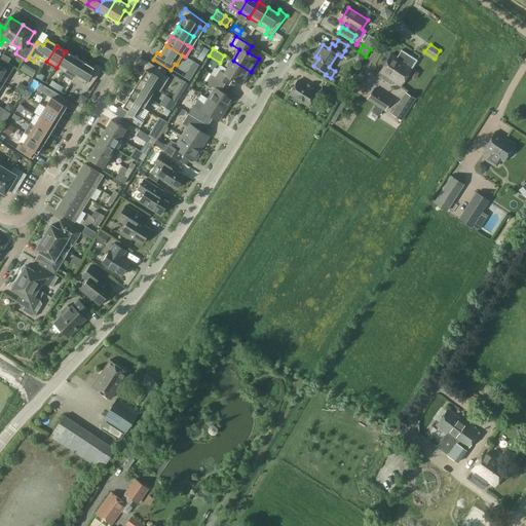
[(391,53),(377,77),(391,85),(393,82),(401,87),(417,61),(402,50),(398,58),(391,53)]
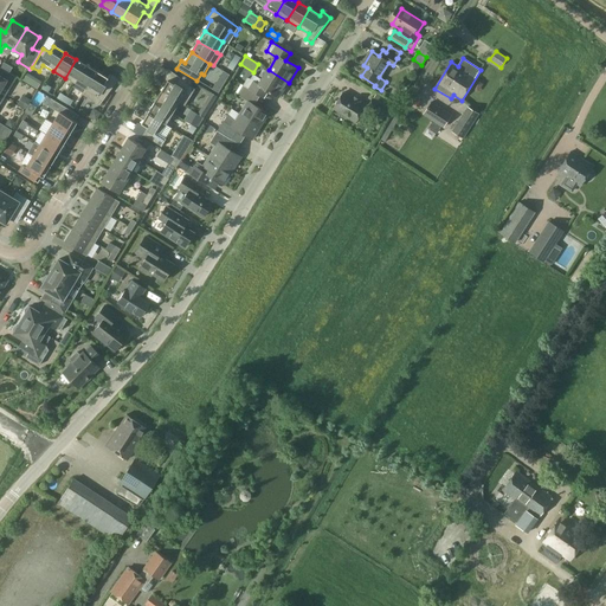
[(76,84),(86,66),(76,59),(65,78),(76,84)]
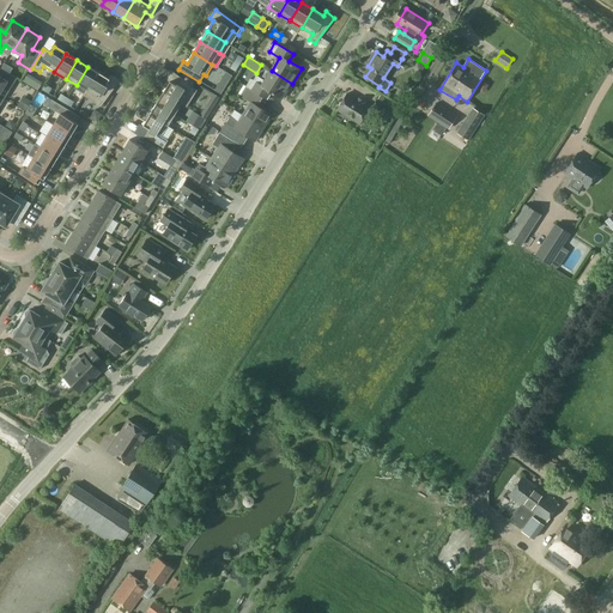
[(22,76),(25,67),(13,61),(10,70),(22,76)]
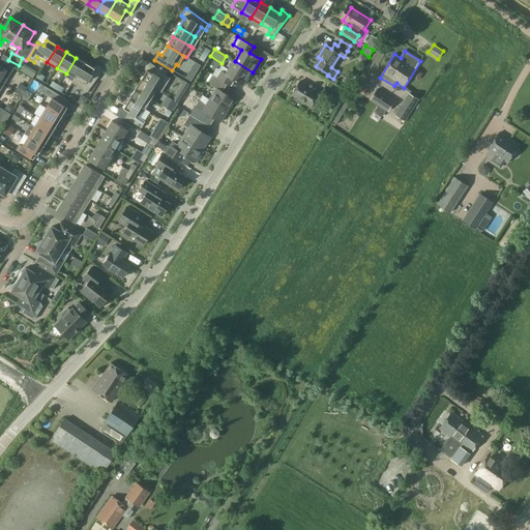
[(76,80),(85,63),(76,58),(66,74),(76,80)]
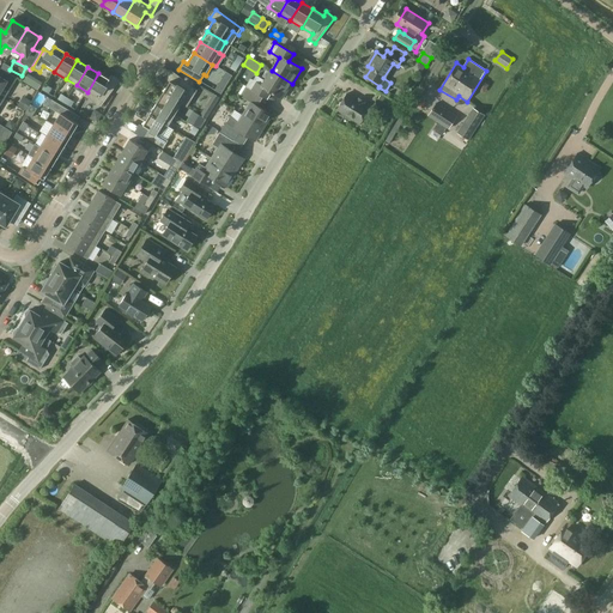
[(0,93),(4,87),(10,92),(17,80),(0,70),(0,93)]
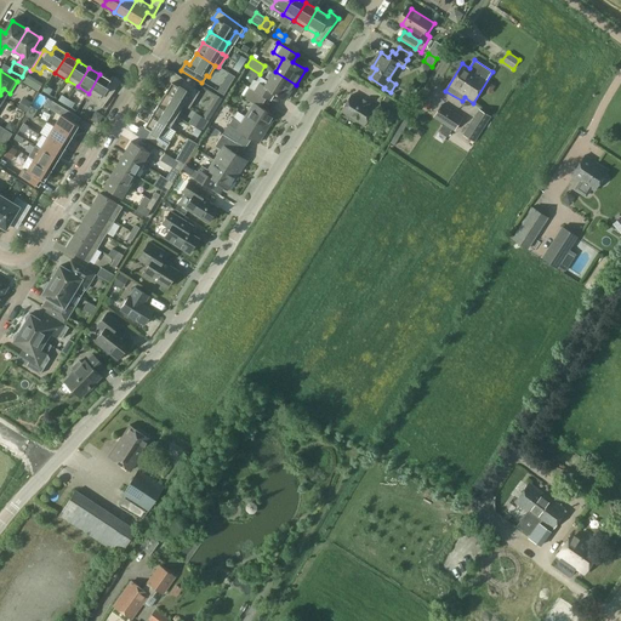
[(286,101),(296,85),(275,72),(268,81),(261,77),(257,81),(255,80),(250,89),(268,100),(272,92),(286,101)]
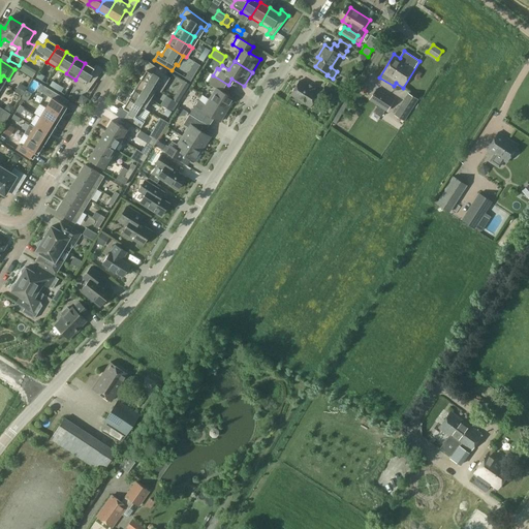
[(142,81),(157,91),(161,93),(166,84),(168,84),(172,79),(149,62),(144,69),(147,71),(142,81)]
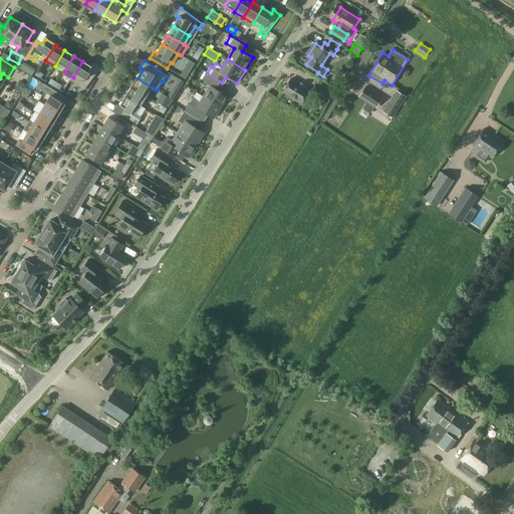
[(82,61),(73,77),(82,82),(79,87),(85,90),(101,69),(93,64),(92,67),(82,61)]
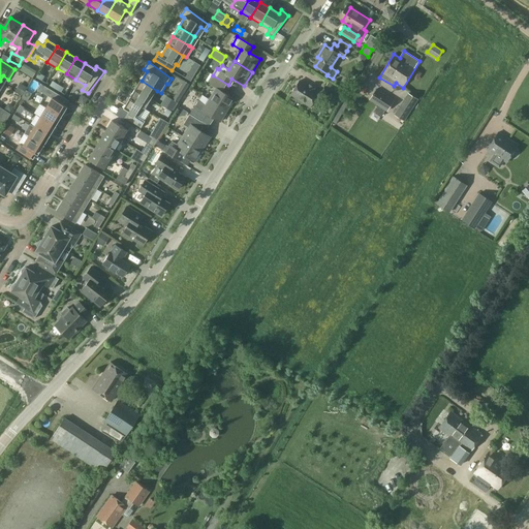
[(189,72),(186,79),(191,82),(194,75),(189,72)]
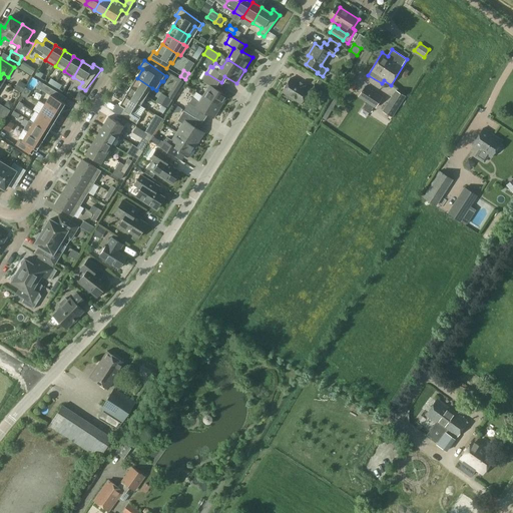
[(20,71),(17,75),(26,80),(28,75),(20,71)]
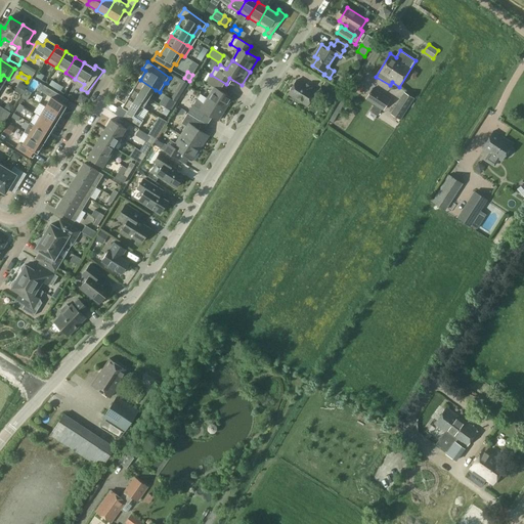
[(221,91),(226,84),(211,75),(206,83),(215,88),(209,99),(226,111),(233,98),(221,91)]
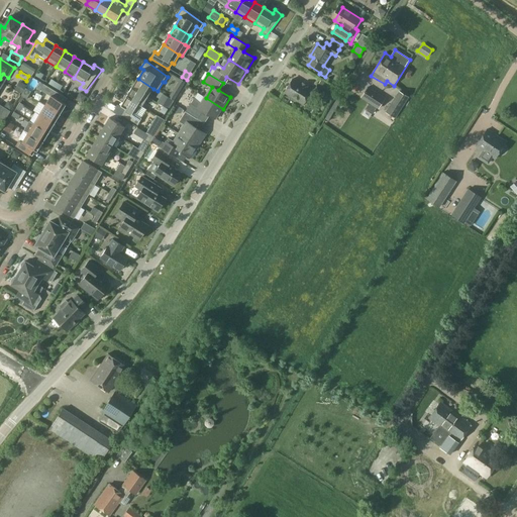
[(148,98),(153,89),(138,79),(132,89),(148,98)]
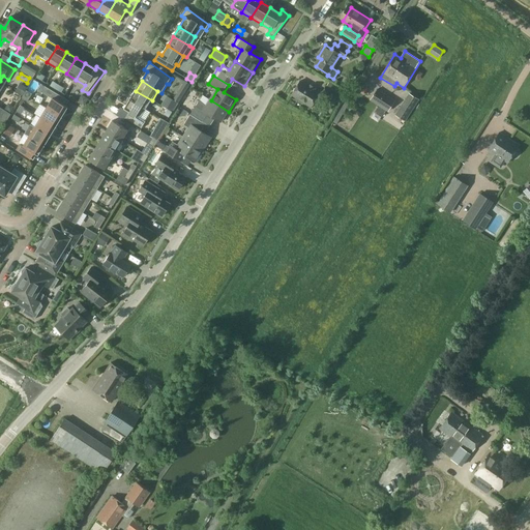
[(15,92),(22,96),(28,87),(21,83),(15,92)]
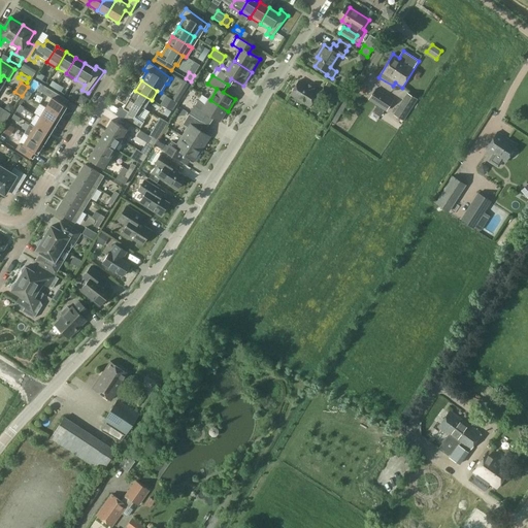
[(312,109),(322,96),(302,84),(294,98),(312,109)]
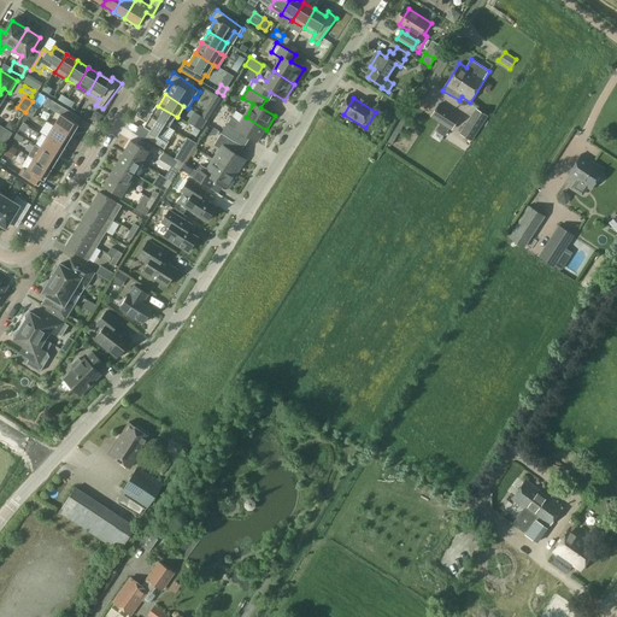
[(54,127),(72,137),(80,127),(77,125),(81,119),(48,99),(45,106),(62,116),(54,127)]
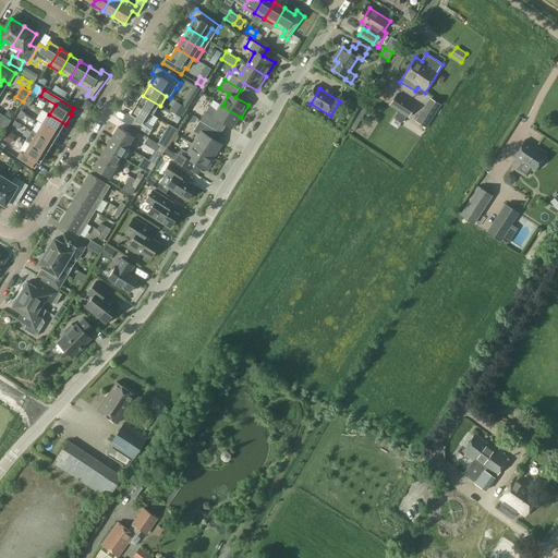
[(189,93),(181,105),(187,109),(195,97),(189,93)]
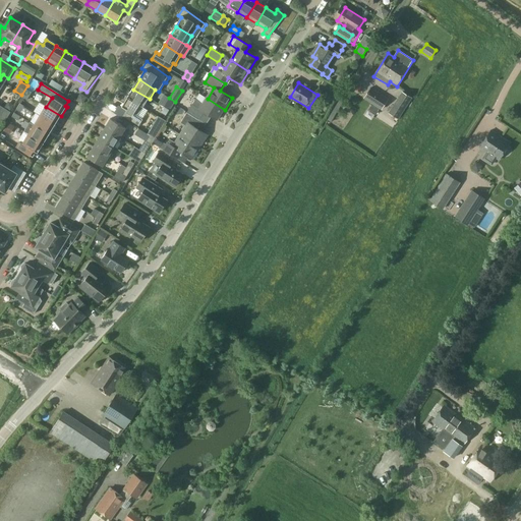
[(331,102),(335,96),(322,88),(317,94),(331,102)]
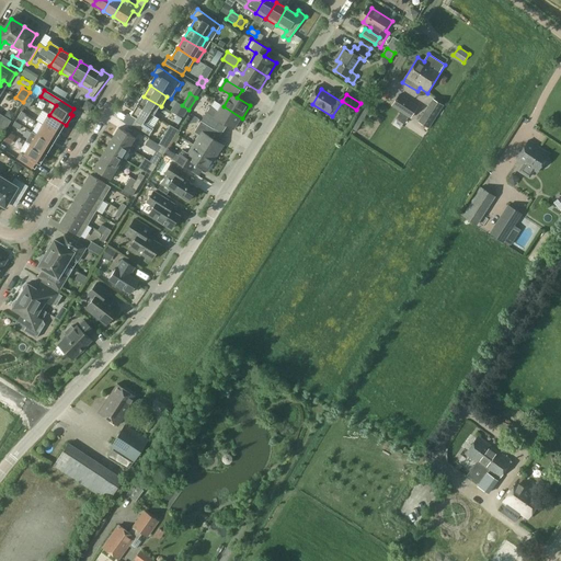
[(399,94),(391,105),(401,112),(397,118),(404,123),(409,116),(410,117),(418,106),(399,94)]
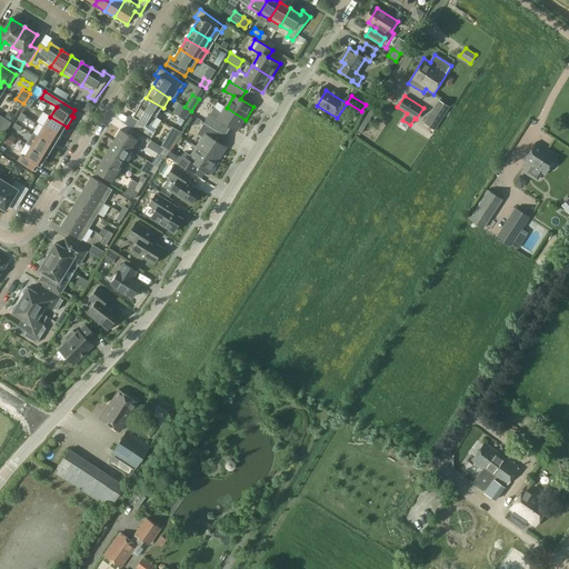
[(157,118),(163,108),(146,98),(140,108),(157,118)]
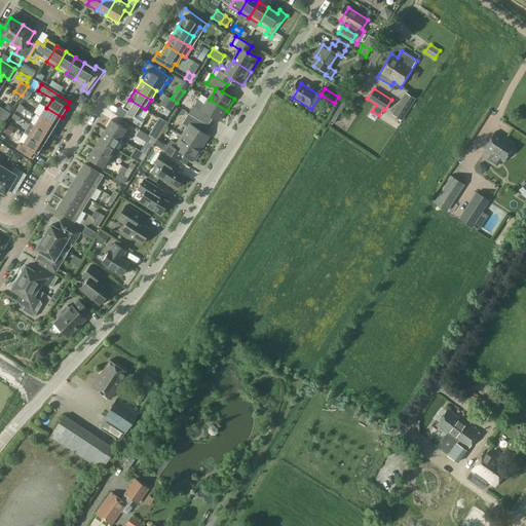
[(406,92),(397,107),(406,113),(415,99),(406,92)]
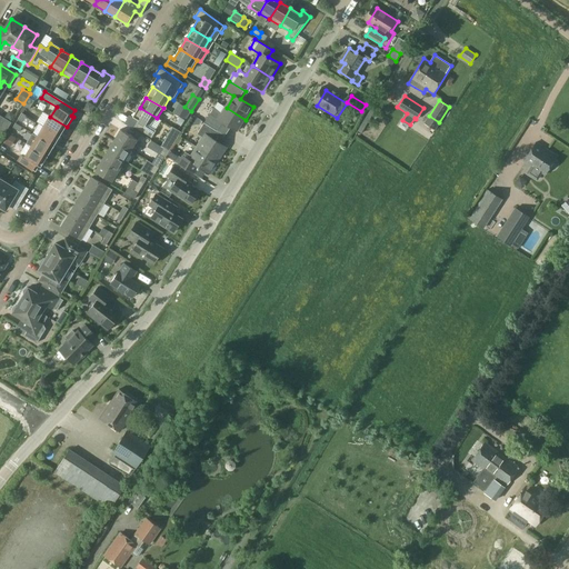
[(246,120),(227,108),(225,110),(217,105),(206,123),(225,136),(230,127),(238,132),(246,120)]
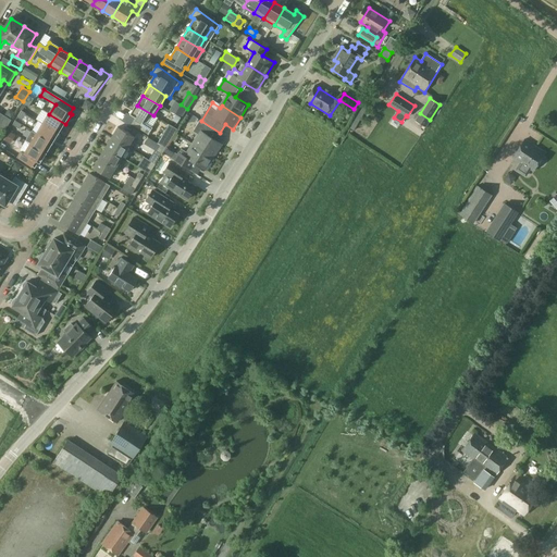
[(148,125),(153,115),(137,106),(131,115),(136,120),(133,125),(150,136),(153,128),(148,125)]
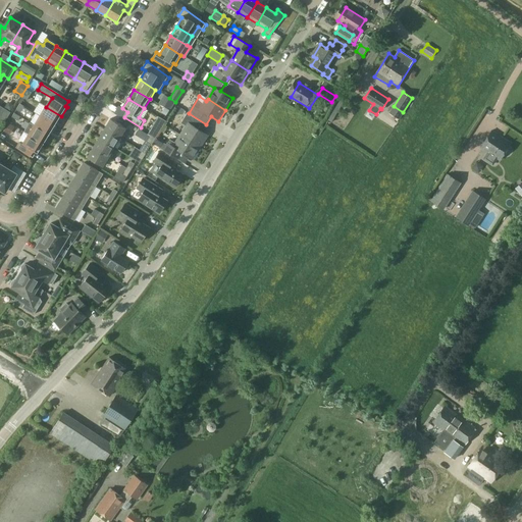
[(181,136),(202,148),(209,136),(204,133),(208,125),(176,106),(171,115),(183,122),(181,123),(187,127),(181,136)]
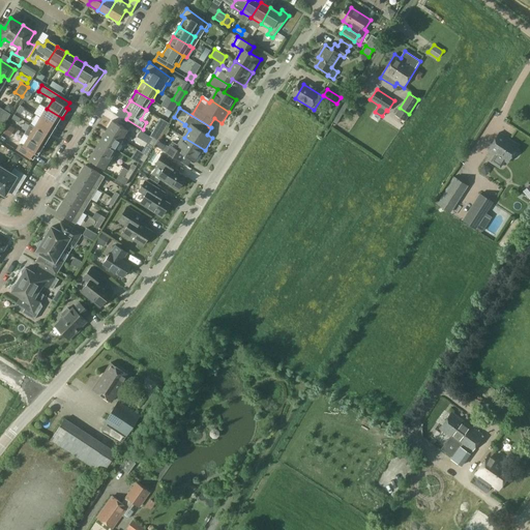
[(56,128),(62,118),(47,109),(41,118),(56,128)]
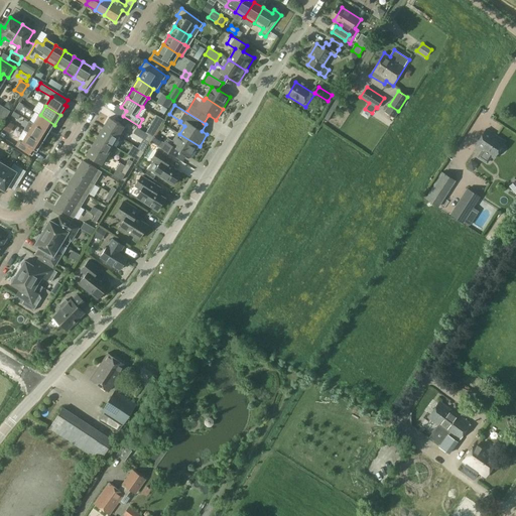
[(49,134),(54,125),(40,115),(34,125),(49,134)]
